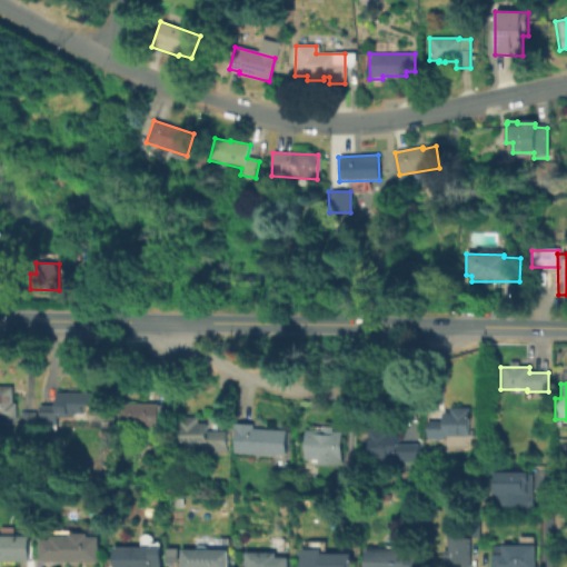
[(0,393),(12,393),(12,404),(16,404),(16,420),(0,420),(0,393)]
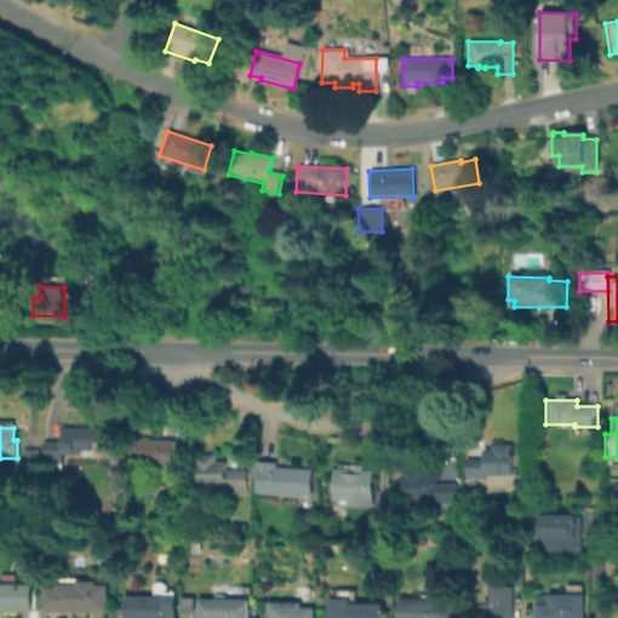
[(102,430),(102,442),(87,442),(87,452),(59,452),(59,471),(41,471),(41,442),(59,442),(59,430),(102,430)]
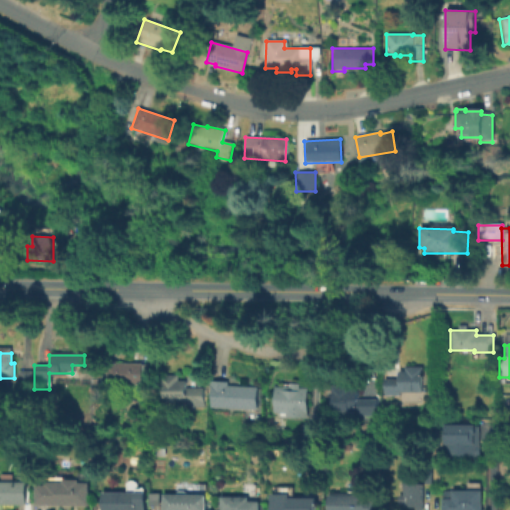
[(146,366),(146,385),(105,385),(105,364),(141,364),(141,366),(146,366)]
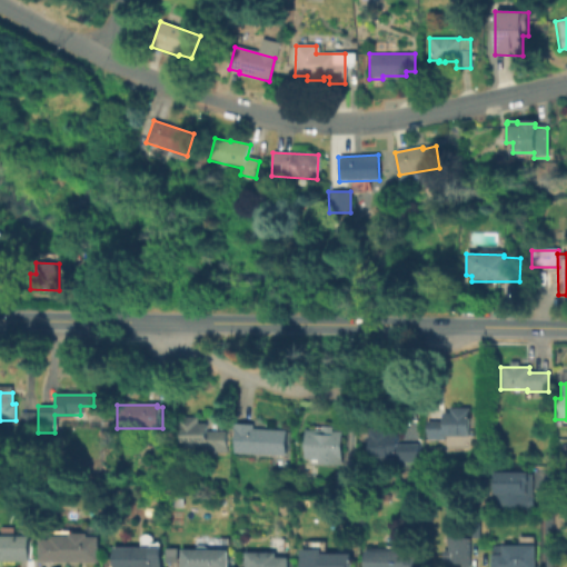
[(467,409),(467,437),(458,437),(458,445),(441,445),(441,440),(426,440),(426,421),(441,423),(441,414),(449,414),(449,409),(467,409)]
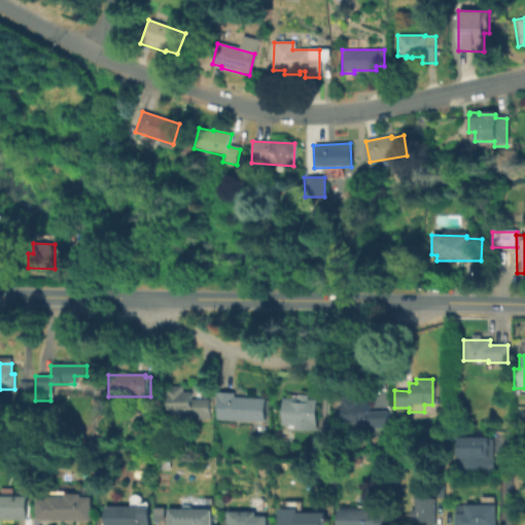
[(31,382),(31,399),(18,399),(18,382),(31,382)]
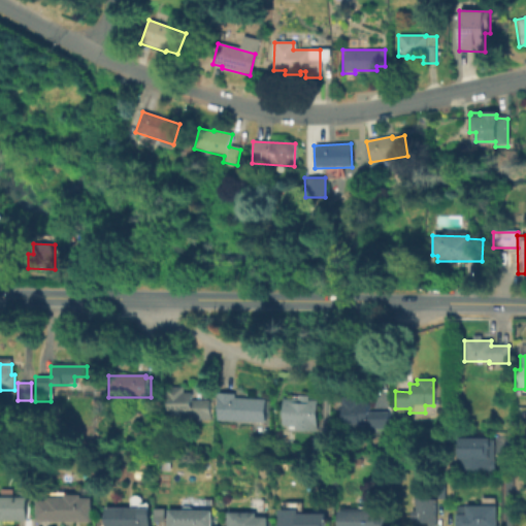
[(208,401),(208,420),(179,420),(181,423),(164,423),(164,388),(182,388),(182,393),(190,393),(190,401),(208,401)]
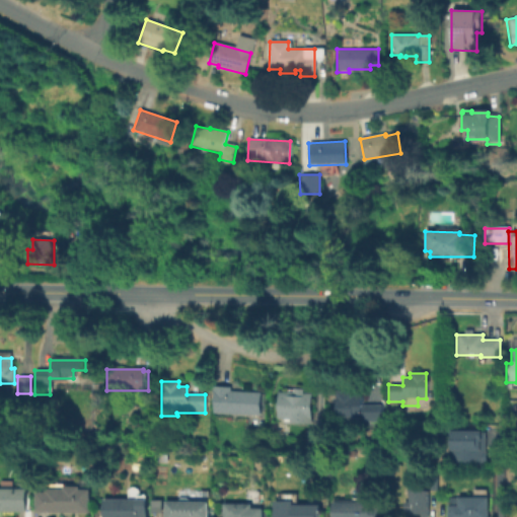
[(265,397),(264,408),(260,408),(259,424),(247,423),(248,416),(211,414),(213,386),(230,387),(230,391),(261,393),(261,397),(265,397)]
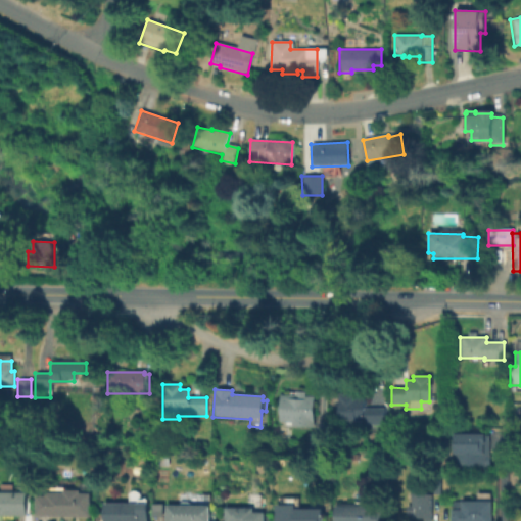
[(305,393),(305,396),(314,397),(312,429),(289,428),(289,425),(284,425),(285,423),(278,422),(280,395),(295,396),(296,392),(305,393)]
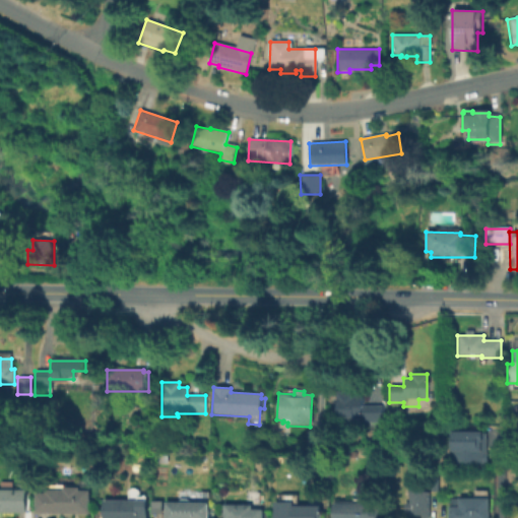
[(381,406),(380,424),(359,424),(359,421),(335,419),(335,392),(353,392),(354,397),(361,397),(361,406),(381,406)]
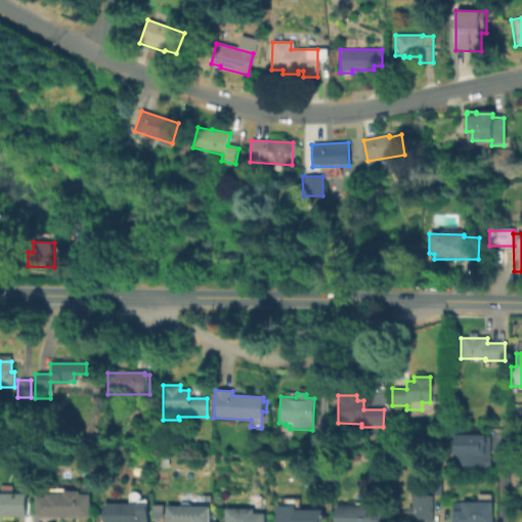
[(489,437),(489,468),(453,468),(453,437),(489,437)]
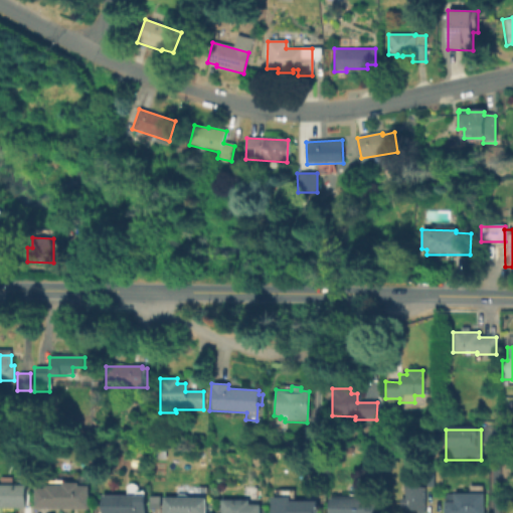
[(89,486),(89,510),(33,509),(33,489),(43,489),(43,487),(61,487),(61,484),(77,484),(77,486),(89,486)]
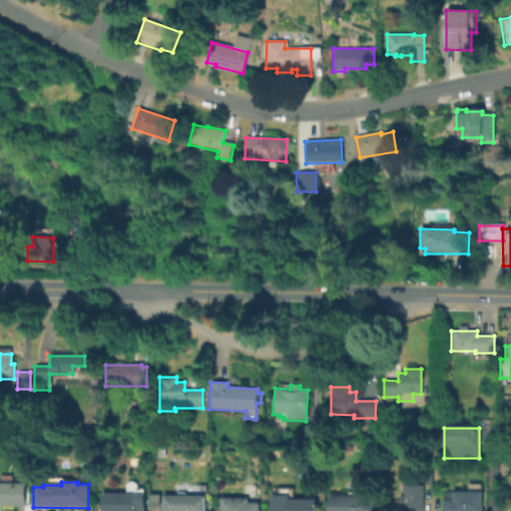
[(0,483),(25,484),(25,506),(0,506),(0,483)]
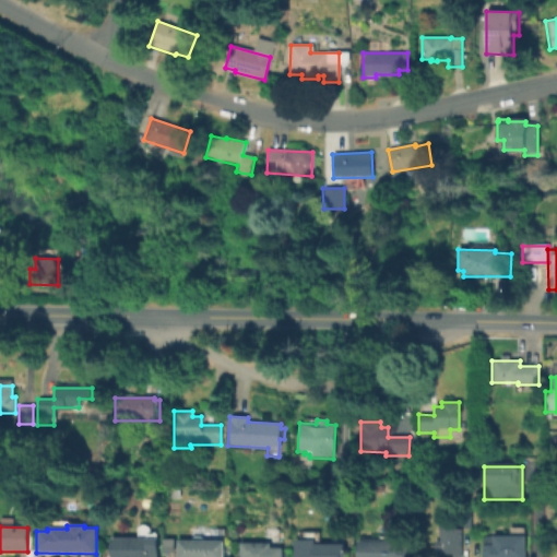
[(460,530),(459,556),(453,556),(437,555),(437,550),(433,550),(433,542),(437,542),(438,530),(460,530)]
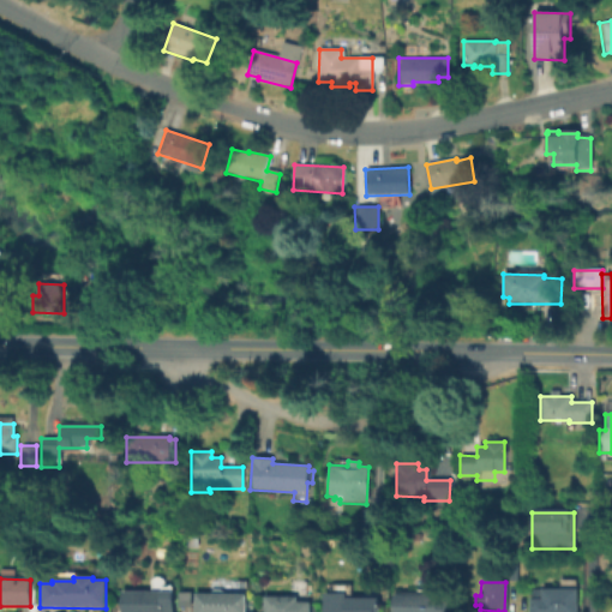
[(576,589),(576,611),(529,611),(529,599),(540,599),(540,589),(576,589)]
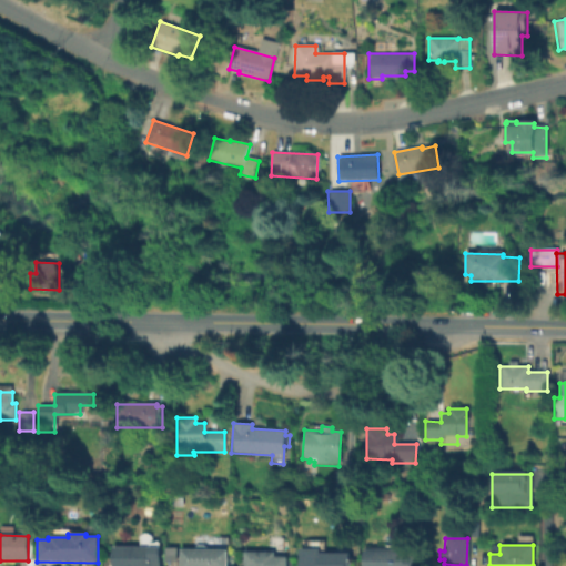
[(160,547),(160,565),(111,565),(112,547),(160,547)]
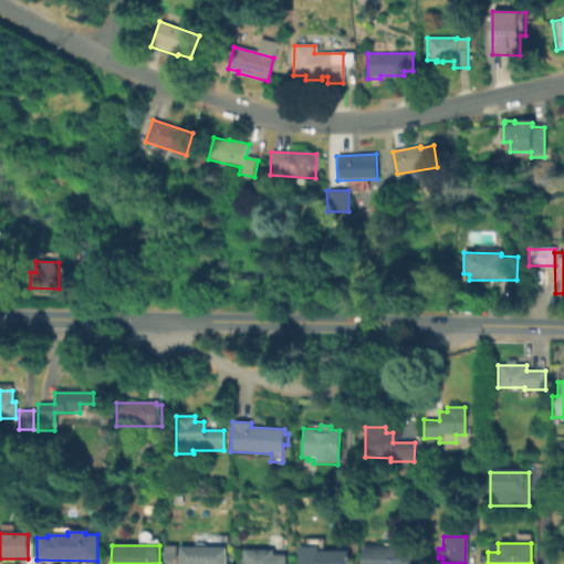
[(173,546),(160,546),(160,560),(173,560),(173,546)]
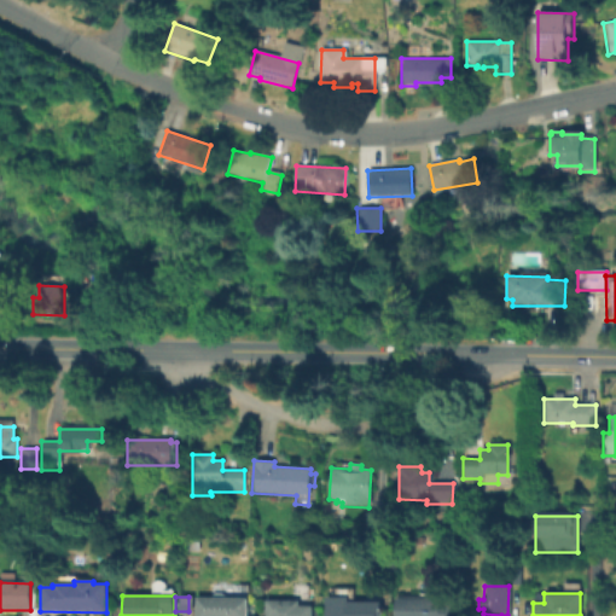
[(247,599),(245,615),(195,615),(196,598),(247,599)]
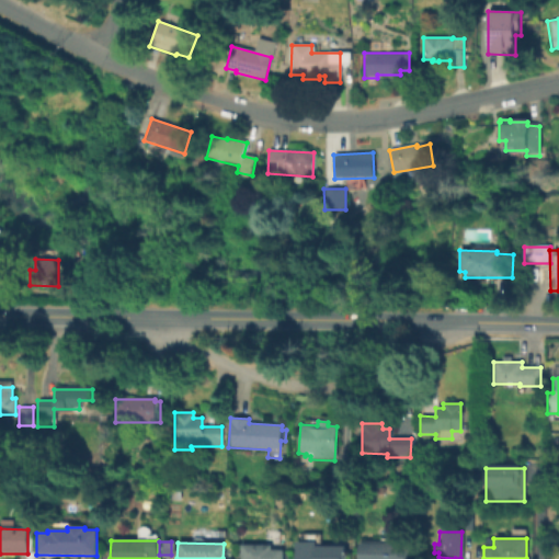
[(295,558),(295,543),(315,543),(315,546),(344,546),(344,558),(295,558)]
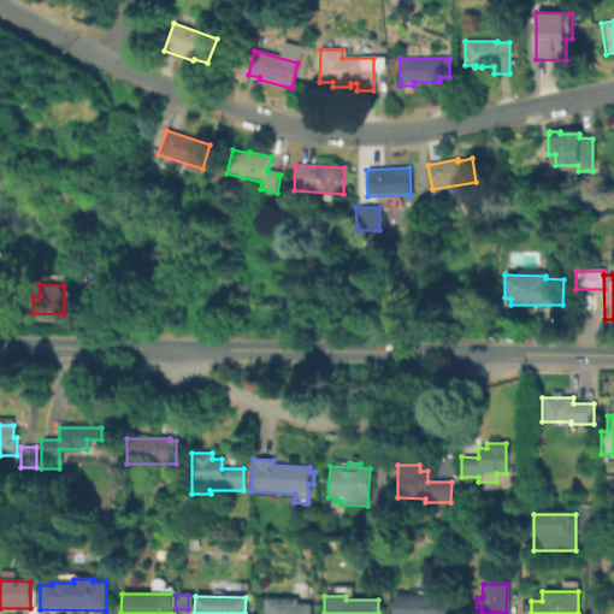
[(448,601),(448,613),(393,613),(393,597),(437,597),(437,601),(448,601)]
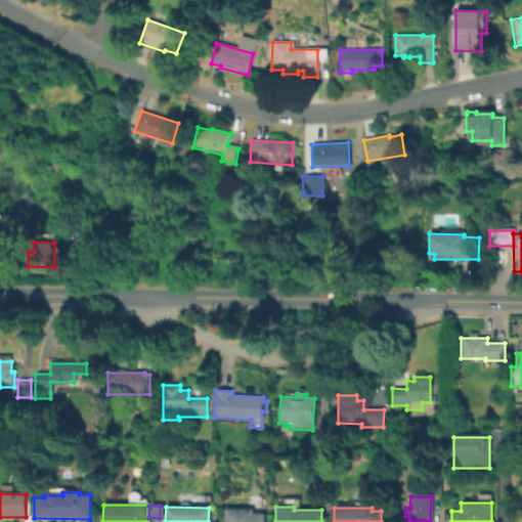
[(263,514),(263,521),(224,521),(224,509),(252,510),(252,513),(263,514)]
